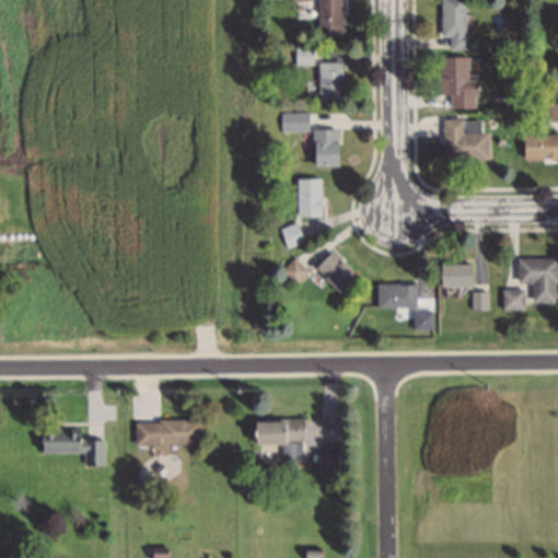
[(318,0),(320,35),(345,35),(345,0),(318,0)]
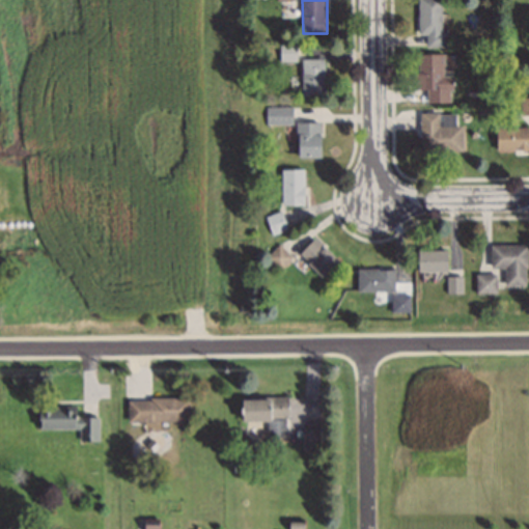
[(420,0),(420,34),(428,34),(428,47),(445,47),(444,0),(420,0)]
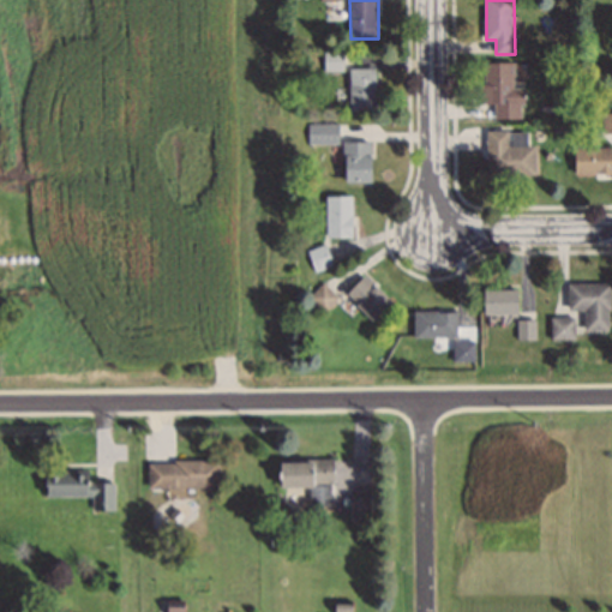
[(496,119),(525,119),(526,88),(519,88),(519,63),(484,63),(484,105),(496,105),(496,119)]
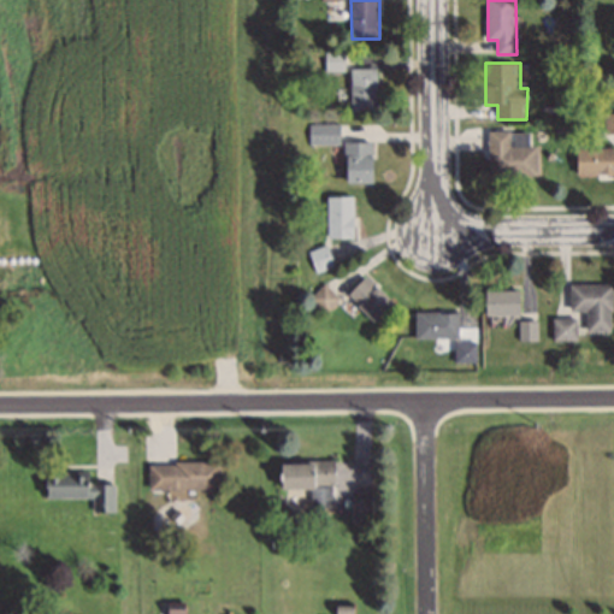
[(352,68),(352,112),(378,112),(378,68),(352,68)]
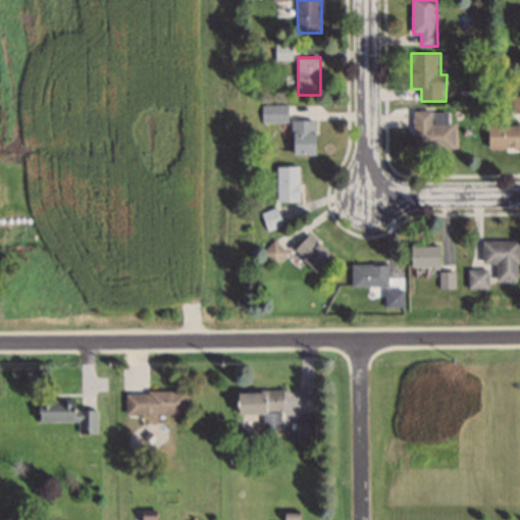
[(288,122),(288,105),(263,105),(263,122),(288,122)]
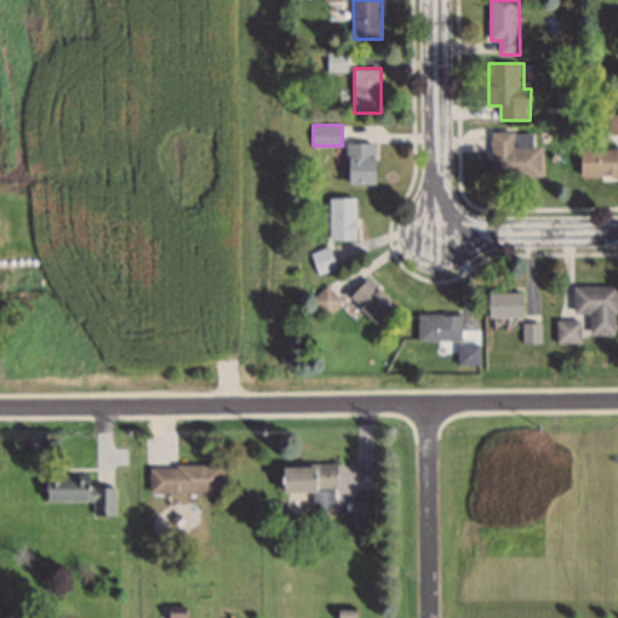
[(541,178),(541,147),(532,147),(532,133),(493,133),(493,178),(541,178)]
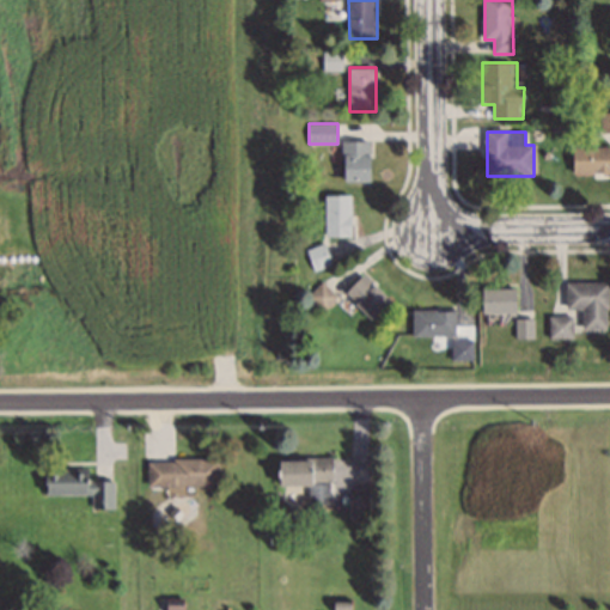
[(372,141),(345,141),(345,182),(372,182),(372,141)]
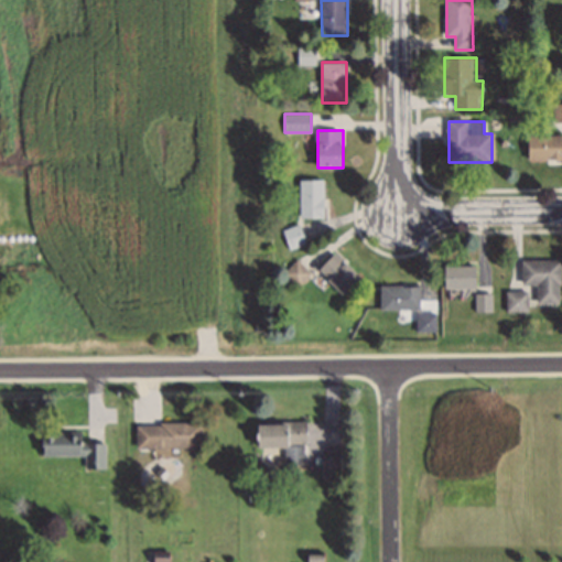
[(561,134),(530,136),(530,161),(561,160),(561,134)]
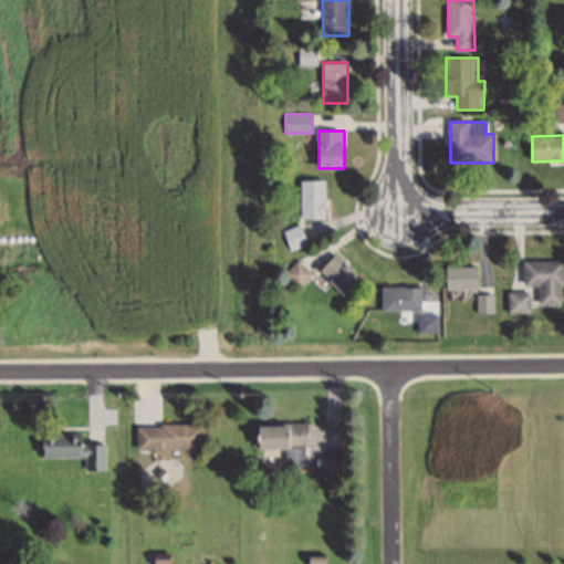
[(326,181),(302,181),(302,220),(326,220),(326,181)]
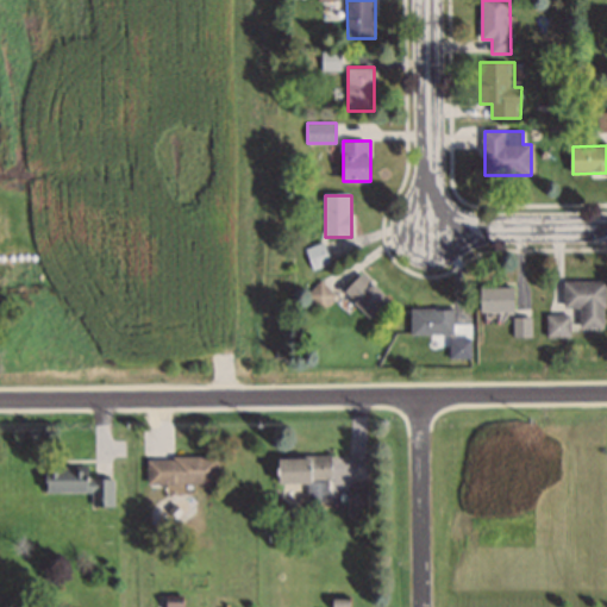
[(332,262),(323,243),(306,251),(315,270),(332,262)]
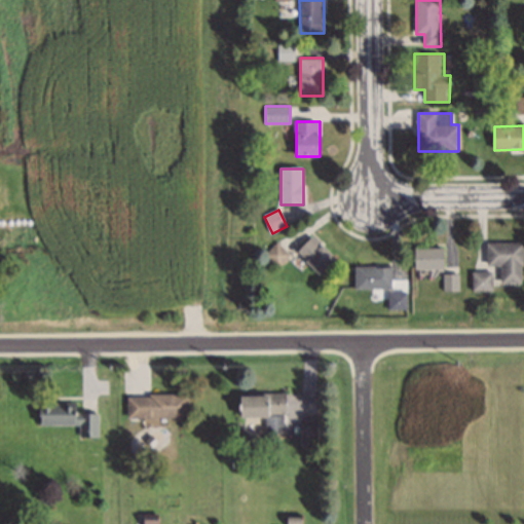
[(320,274),(336,258),(313,236),(297,252),(320,274)]
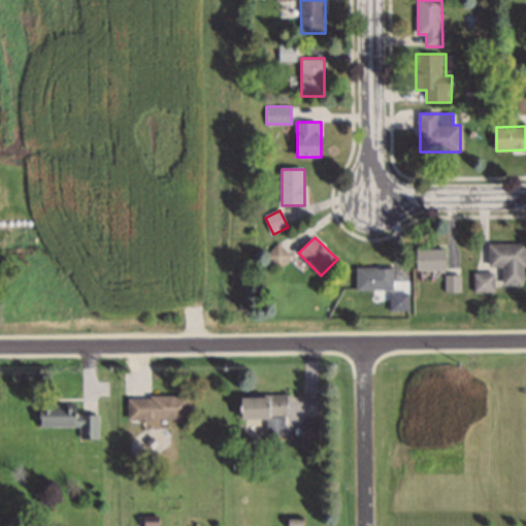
[(293,257),(280,243),(267,256),(280,269),(293,257)]
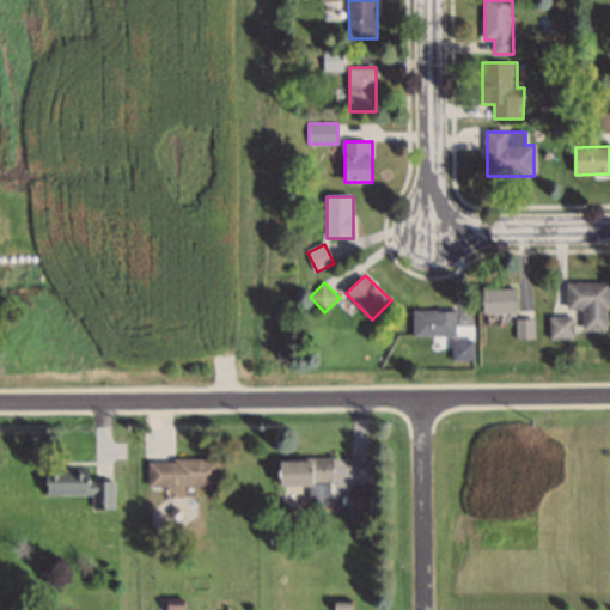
[(609,329),(609,282),(567,282),(567,309),(585,309),(585,329),(609,329)]
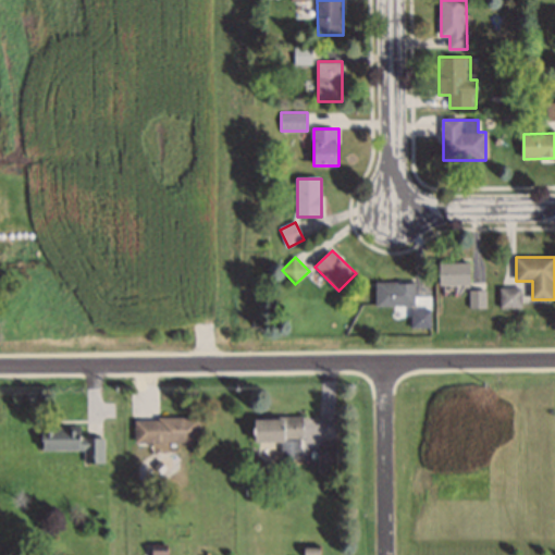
[(471,263),(441,263),(441,285),(471,285),(471,263)]
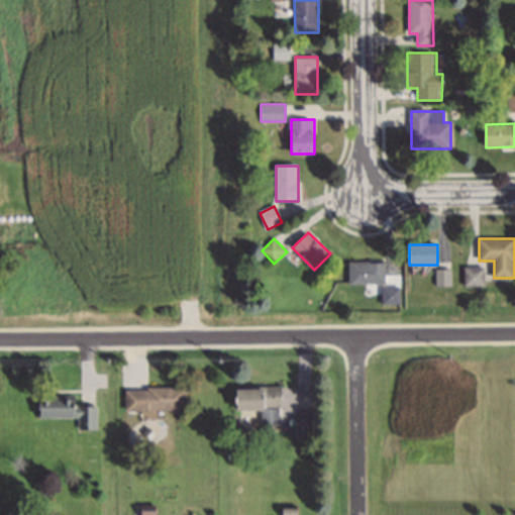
[(385,263),(350,263),(350,284),(385,284),(385,263)]
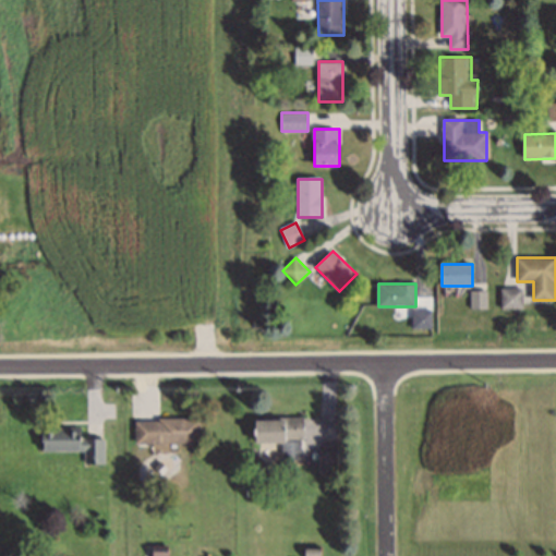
[(502,309),(523,309),(523,288),(502,288),(502,309)]
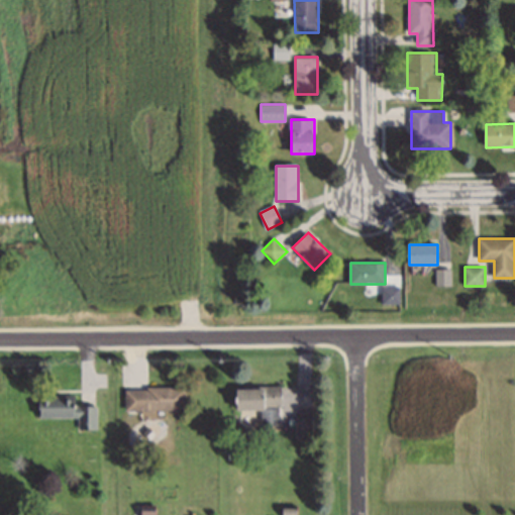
[(437,271),(437,286),(453,286),(453,271),(437,271)]
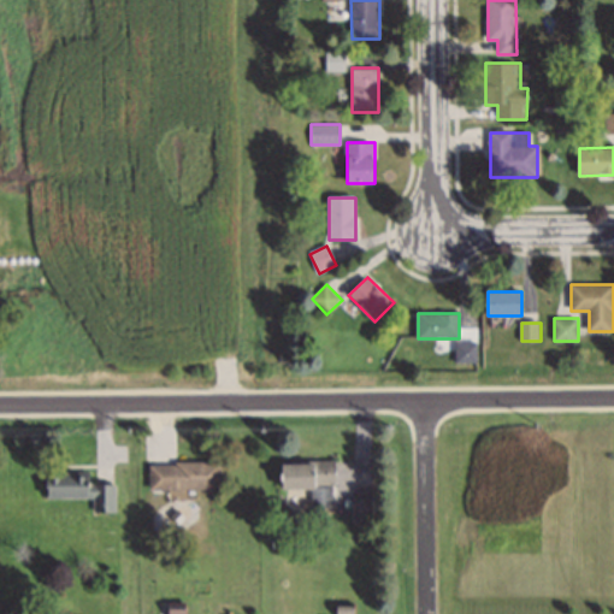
[(458,344),(458,364),(477,364),(477,344),(458,344)]
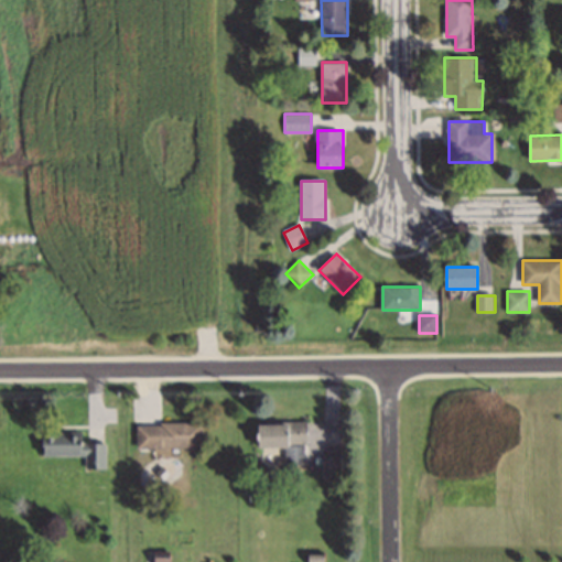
[(138,422),(138,449),(204,447),(204,422),(138,422)]
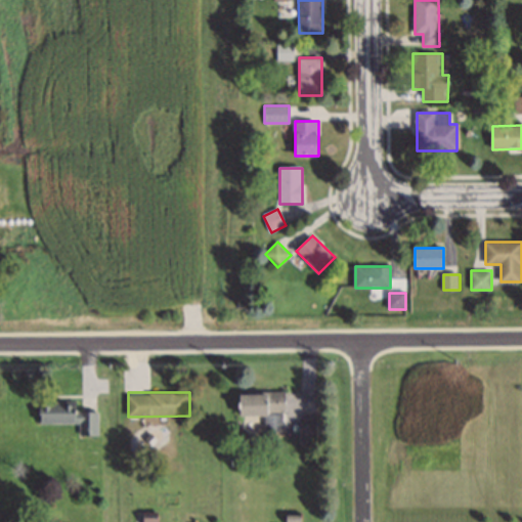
[(285,393),(241,393),(241,417),(265,417),(265,431),(285,431),(285,393)]
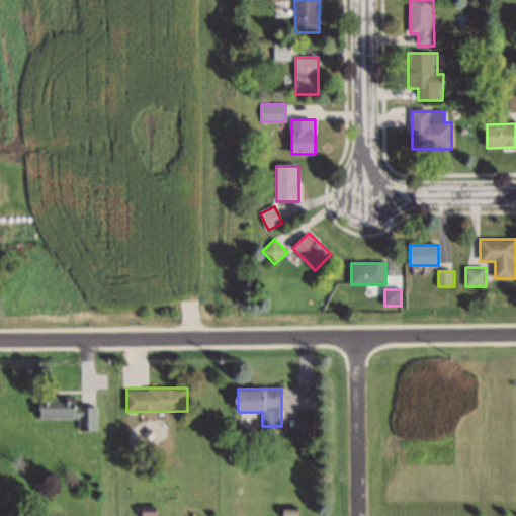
[(79,418),(80,431),(98,430),(98,407),(76,407),(76,396),(39,397),(40,418),(79,418)]
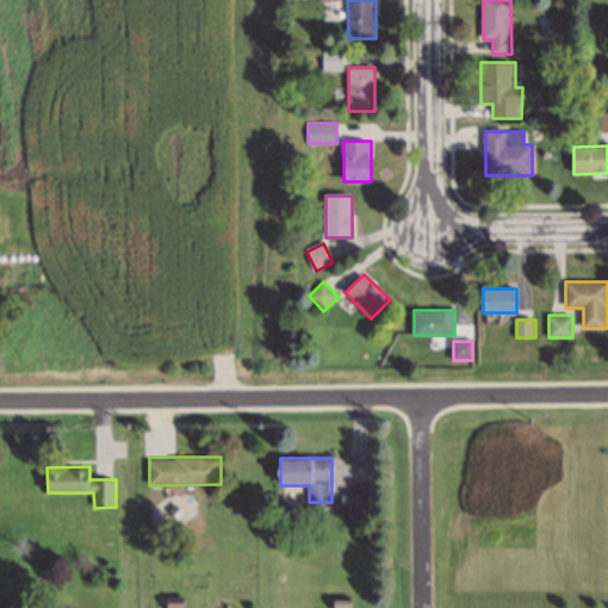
[(168,599),(168,607),(184,607),(184,597),(168,599)]
